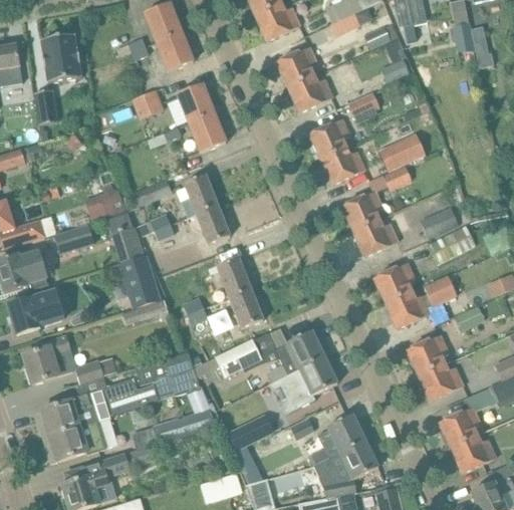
[(248,0),(255,15),(281,3),(279,0),(248,0)]
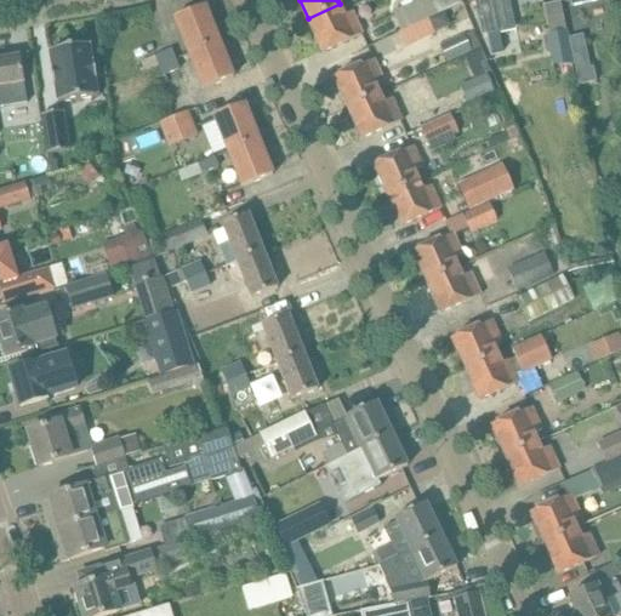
[(410,0),(392,9),(400,28),(429,15),(437,11),(436,10),(443,6),(456,0),(410,0)]
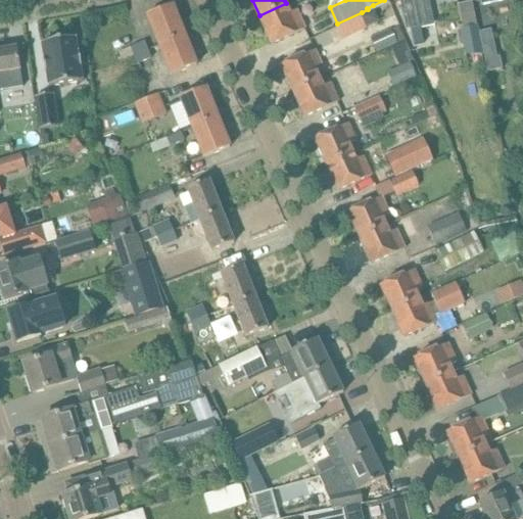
[(396,0),(399,0),(406,26),(420,22),(415,0),(396,0)]
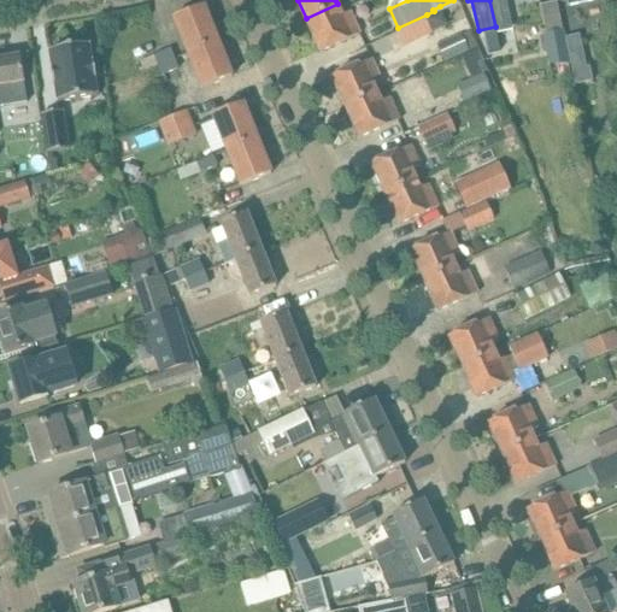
[(204,3),(174,15),(182,37),(187,49),(218,37),(204,3)]
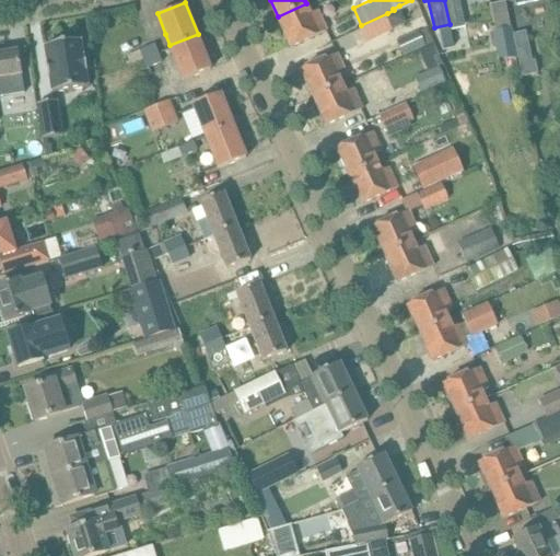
[(306,3),(278,16),(290,44),(310,35),(326,27),(317,8),(310,11),(306,3)]
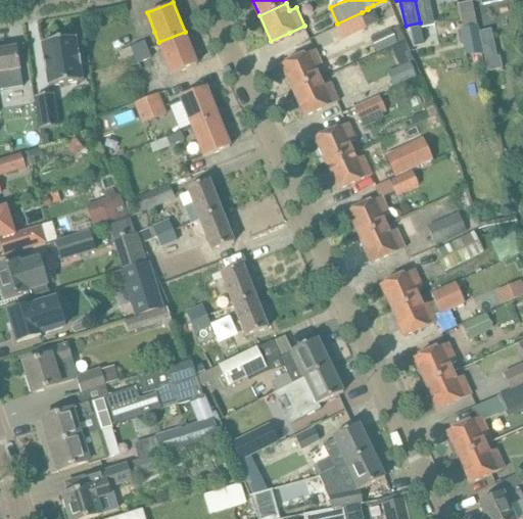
[(423,37),(421,26),(420,22),(410,25),(413,42),(423,40),(423,37)]
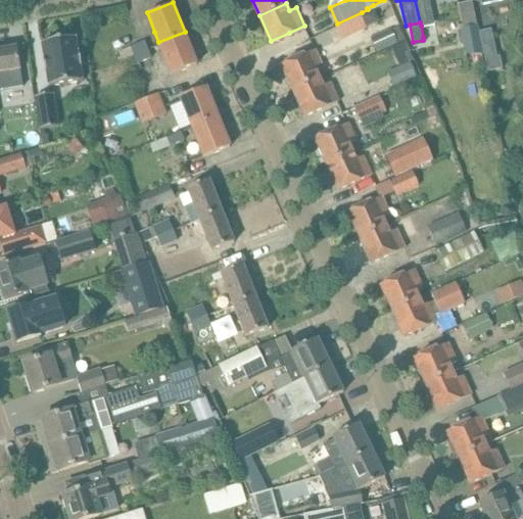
[(463,26),(461,26),(466,54),(482,51),(477,22),(463,26)]
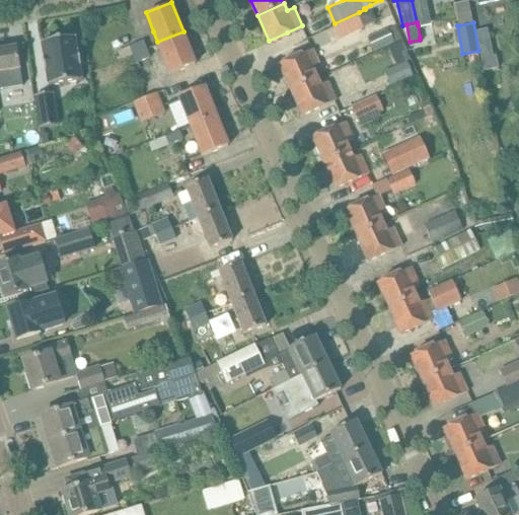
[(388,25),(366,34),(374,49),(394,40),(393,37),(400,33),(395,23),(388,26),(388,25)]
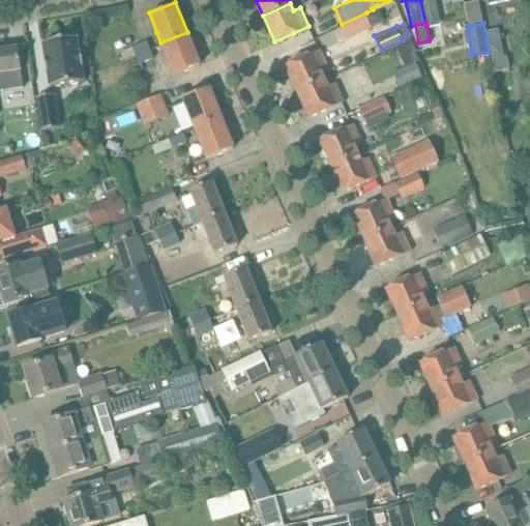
[(498,26),(487,28),(493,57),(495,69),(509,66),(506,54),(504,55),(498,26)]
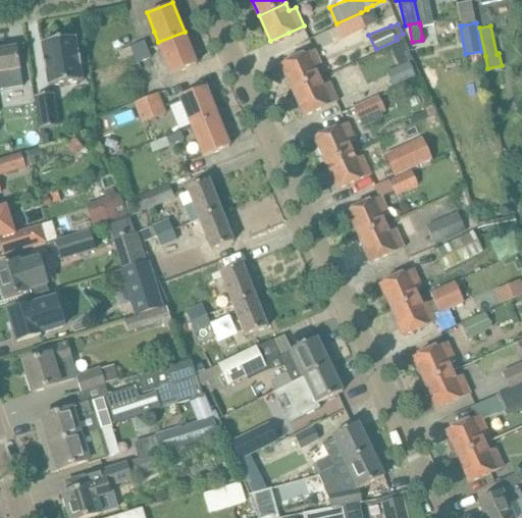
[(185,32),(158,42),(170,72),(177,69),(196,61),(185,32)]
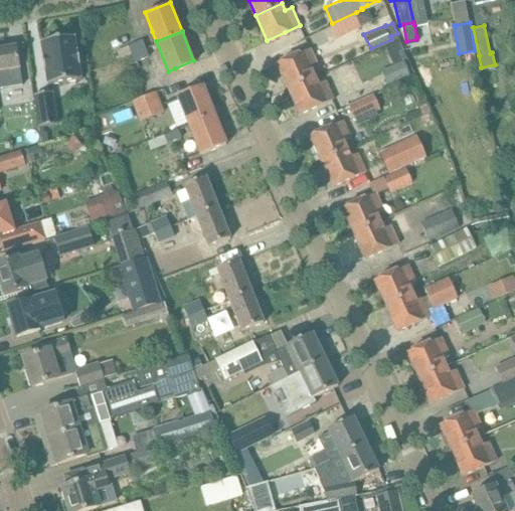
[(73,34),(38,40),(45,82),(80,77),(79,73),(76,54),(73,34)]
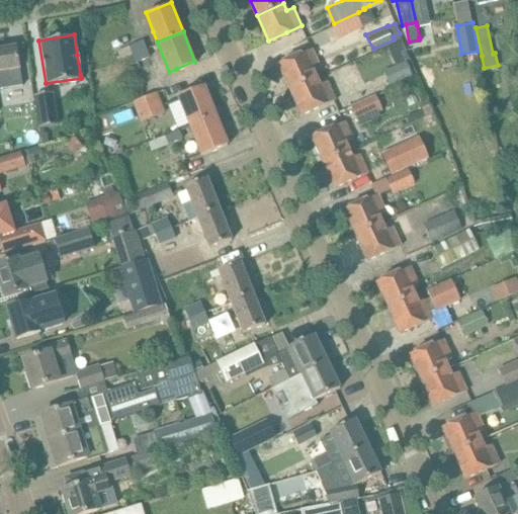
[(128,45),(117,49),(120,56),(132,52),(147,46),(144,37),(128,44),(128,45)]
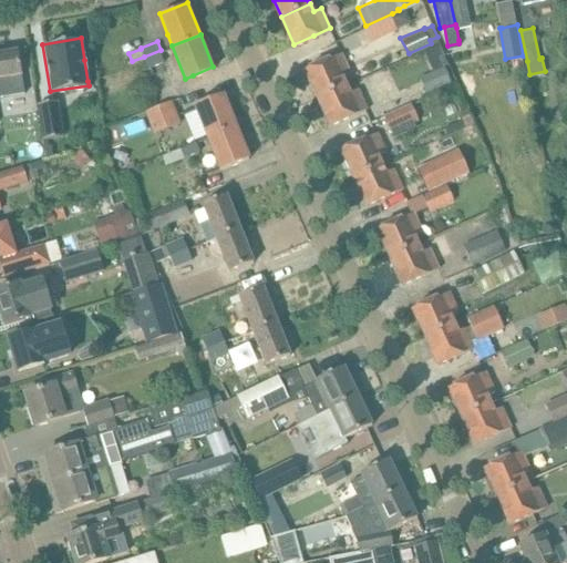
[(0,94),(24,90),(21,70),(18,49),(0,51),(0,94)]
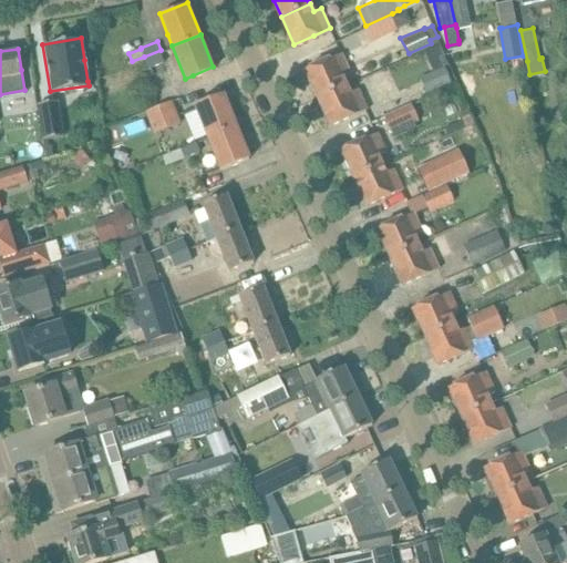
[(161,50),(144,57),(147,67),(164,60),(161,50)]
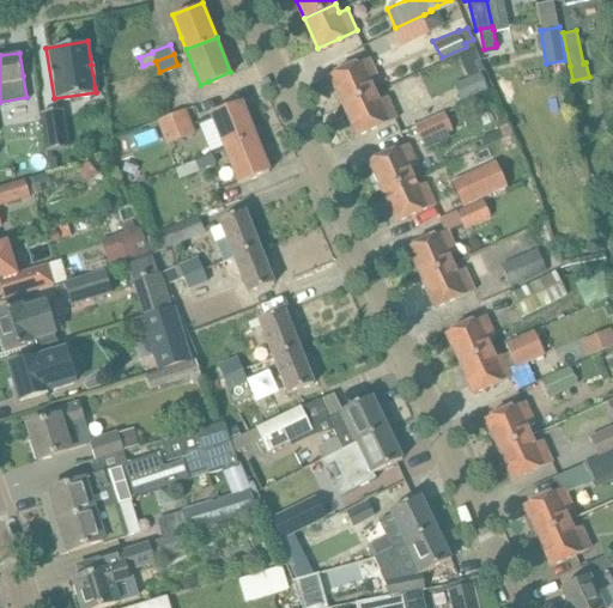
[(351,64),(329,73),(343,104),(374,90),(370,81),(378,78),(369,56),(351,64)]
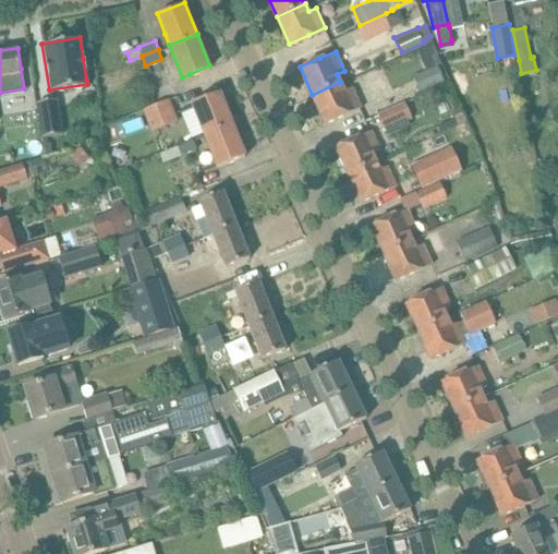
[(438,63),(413,73),(420,88),(444,79),(438,63)]
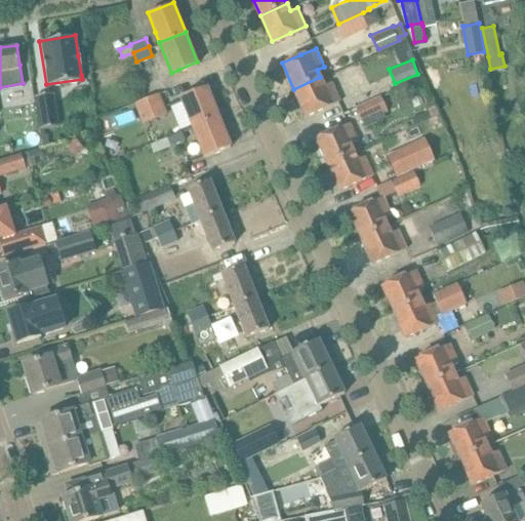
[(320,77),(293,89),(306,115),(324,107),(339,99),(331,81),(324,84),(320,77)]
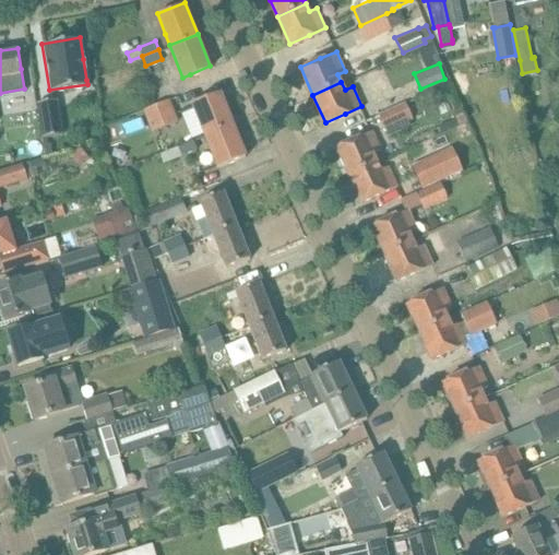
[(200,98),(192,102),(204,133),(209,132),(233,122),(219,91),(200,98)]
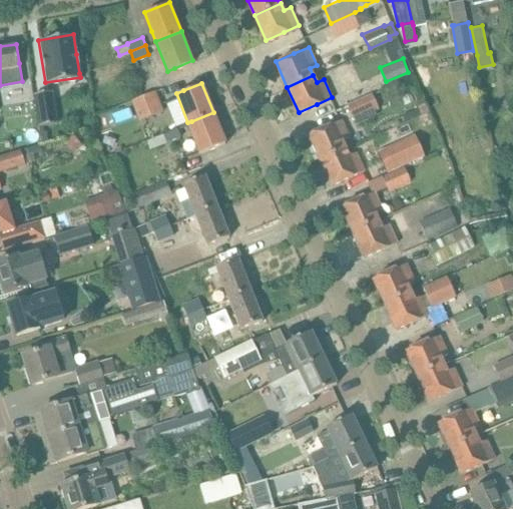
[(53,88),(35,91),(40,123),(58,121),(53,88)]
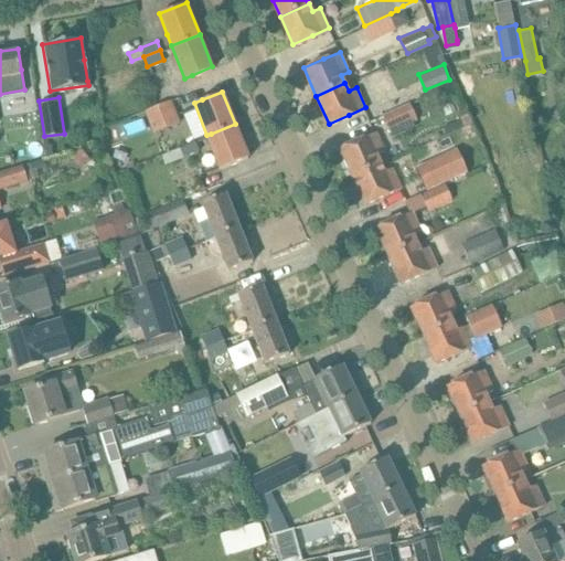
[(171,98),(145,107),(153,131),(180,120),(171,98)]
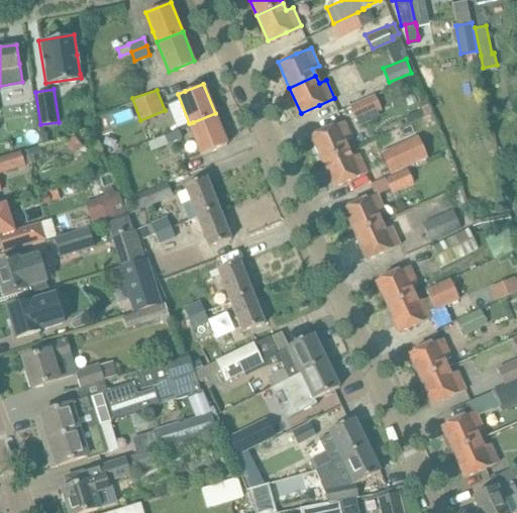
[(376,93),(350,104),(357,118),(359,123),(380,114),(377,109),(382,107),(376,93)]
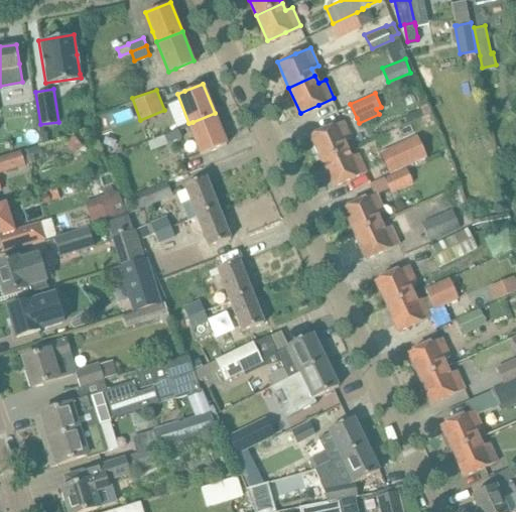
[(425,96),(417,100),(423,114),(431,110),(425,96)]
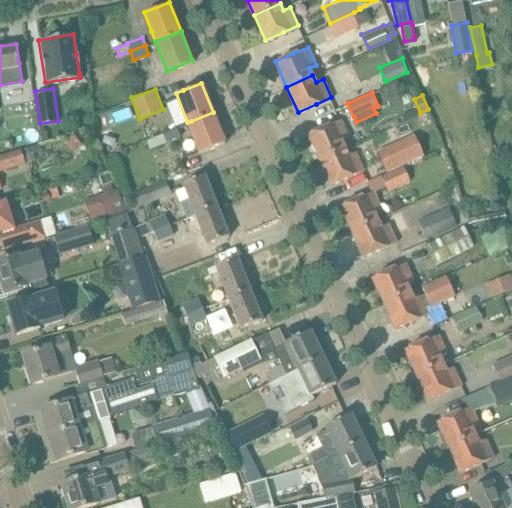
[(191,121),(187,122),(191,132),(199,151),(206,148),(225,141),(213,112),(191,121)]
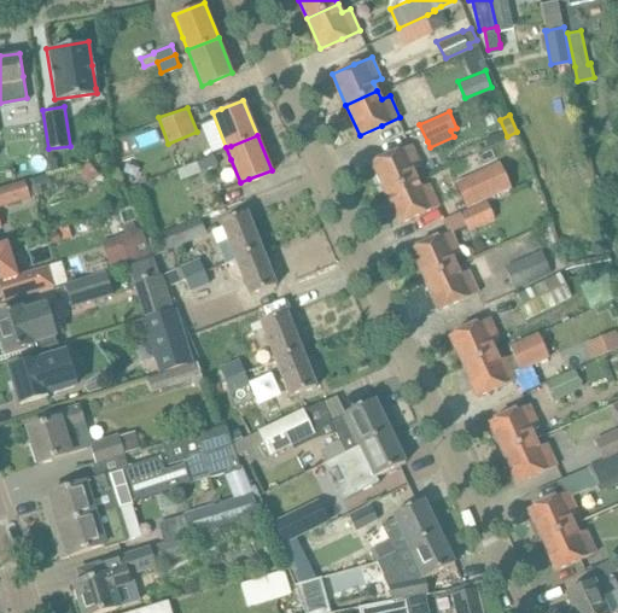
[(394,151),(371,161),(385,192),(417,179),(412,169),(420,165),(410,142),(394,151)]
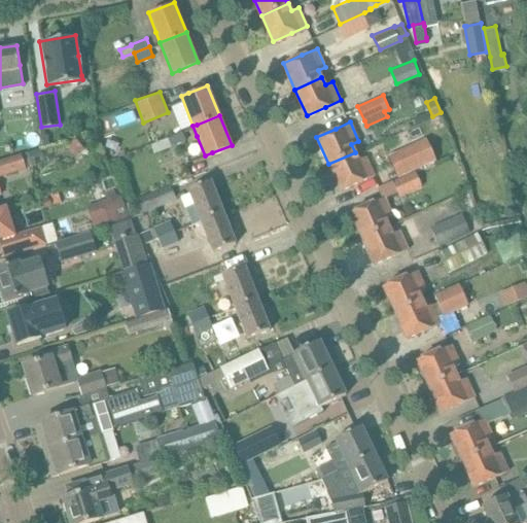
[(152,141),(150,142),(153,148),(159,146),(160,148),(186,138),(182,130),(152,141)]
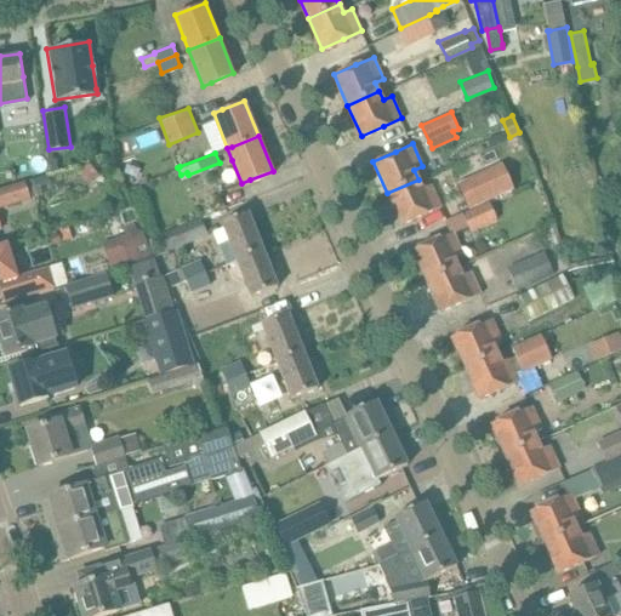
[(502,161),(457,181),(468,206),(513,187),(502,161)]
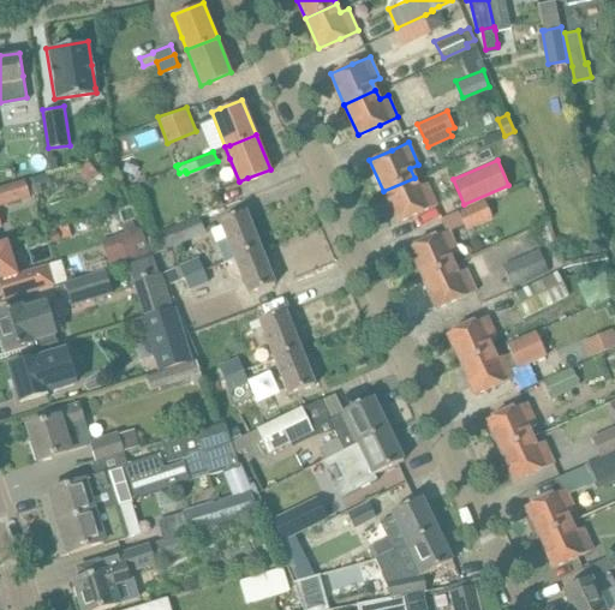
[(47,171),(0,185),(0,202),(42,189),(41,183),(49,179),(47,171)]
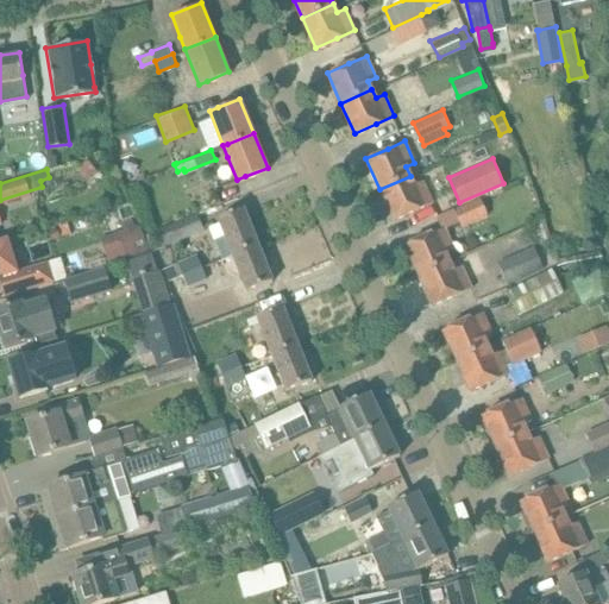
[(410,176),(380,189),(394,219),(415,208),(432,201),(422,180),(414,183),(410,176)]
